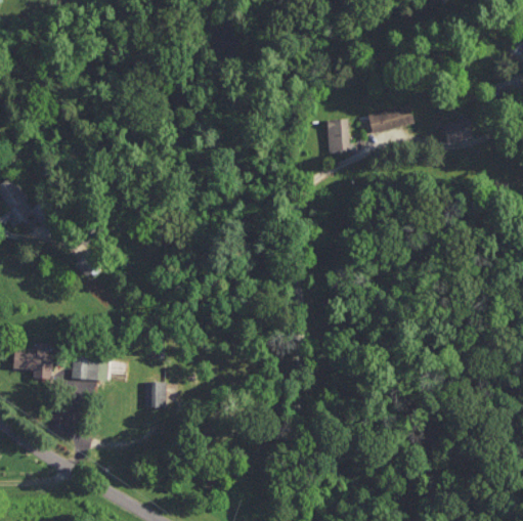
[(367,116),(373,134),(413,123),(408,104),(367,116)]
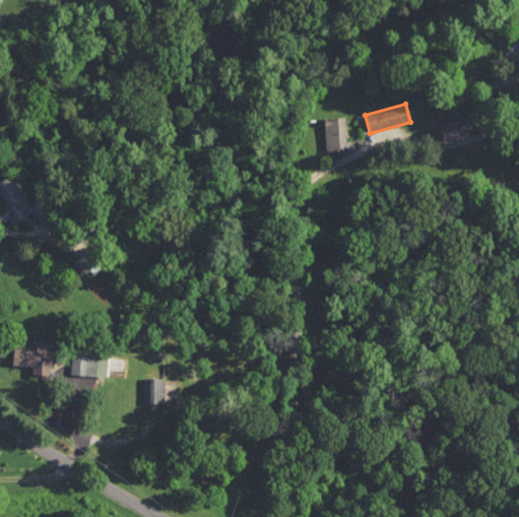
[(444,143),(471,136),(465,116),(439,123),(444,143)]
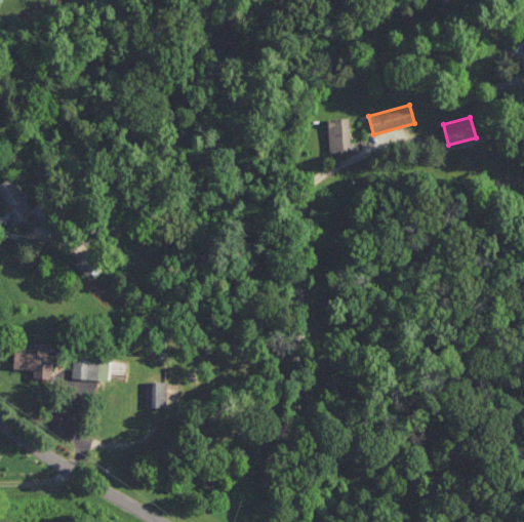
[(349,119),(327,120),(328,152),(350,152),(349,119)]
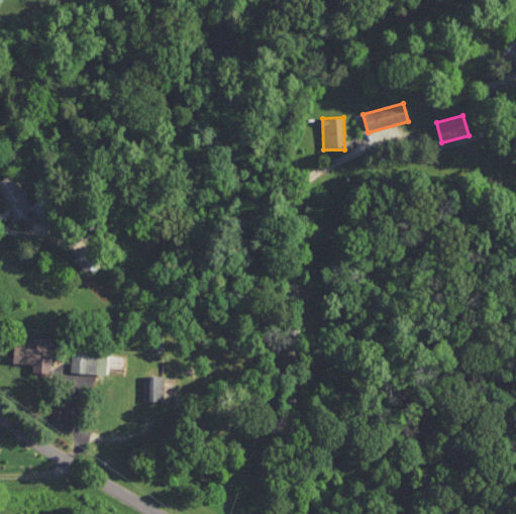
[(11,224),(33,211),(10,175),(0,180),(0,193),(10,210),(5,214),(11,224)]
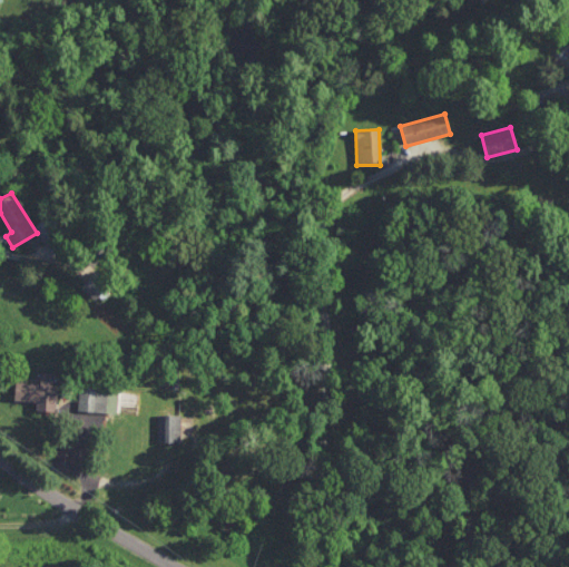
[(81,289),(100,304),(113,290),(94,274),(81,289)]
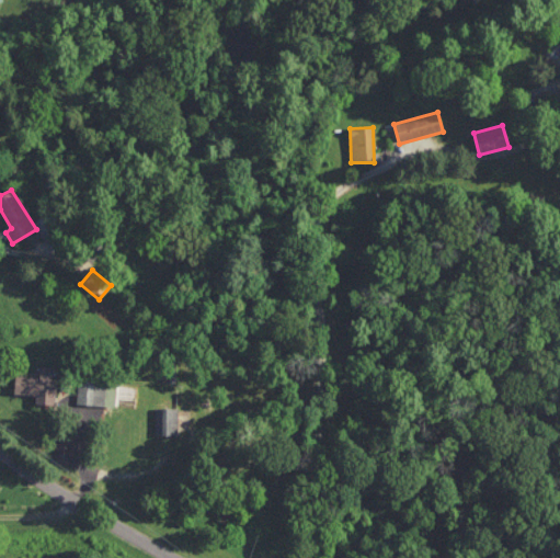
[(35,405),(56,406),(57,367),(40,367),(40,377),(15,377),(15,395),(36,395),(35,405)]
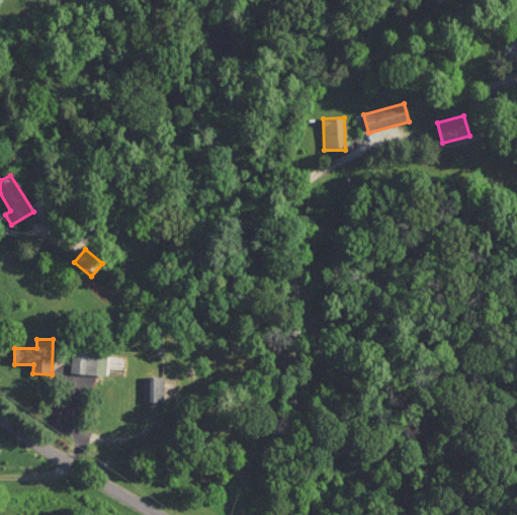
[(70,372),(104,378),(107,356),(73,350),(70,372)]
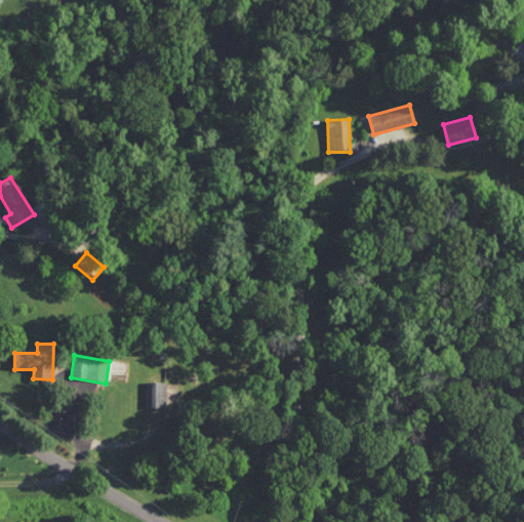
[(165,383),(144,383),(145,408),(166,408),(165,383)]
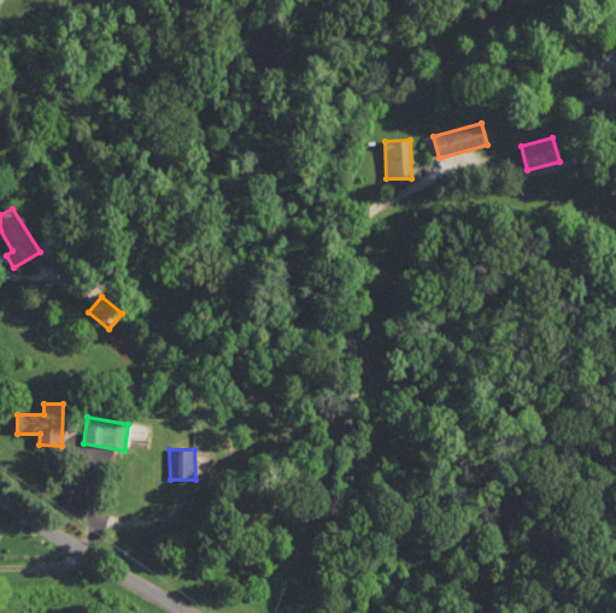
All buildings are outlined.
